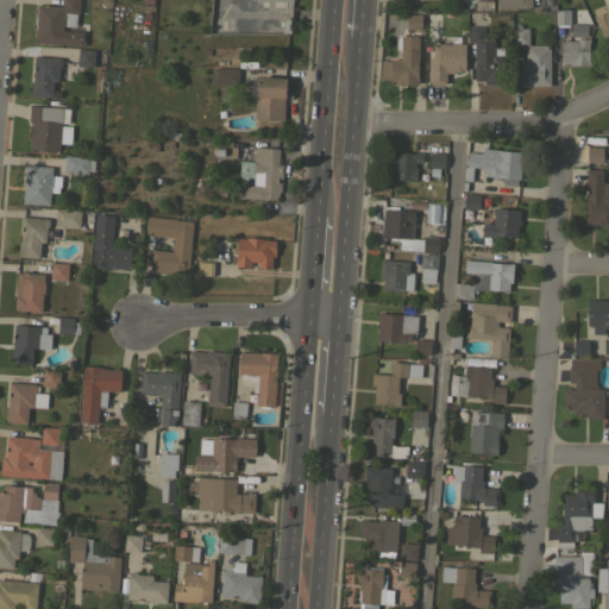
[(35,42),(37,4),(62,6),(62,0),(79,0),(79,13),(76,13),(75,26),(63,25),(62,30),(83,31),(83,45),(62,44),(35,42)]
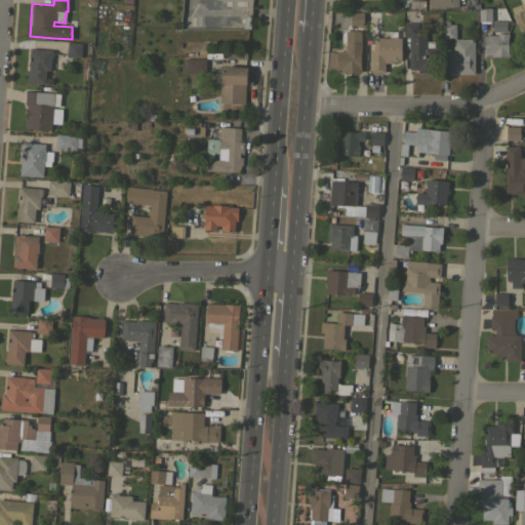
[(455,7),(455,0),(425,0),(426,8),(455,7)]
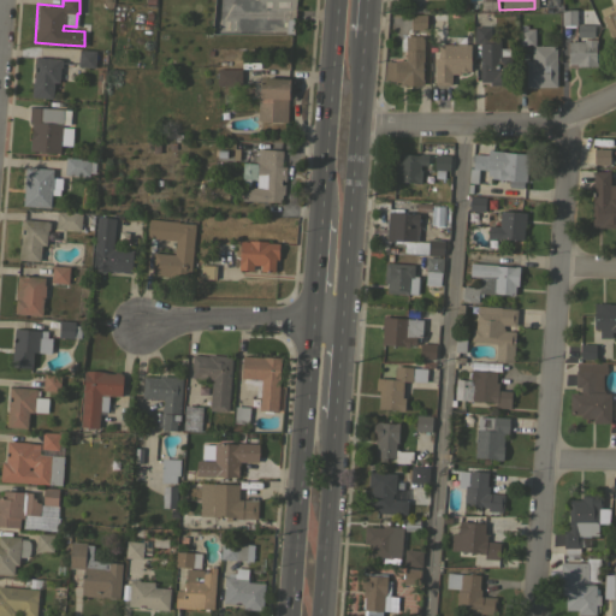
[(561,9),(576,9),(576,24),(561,24),(561,9)]
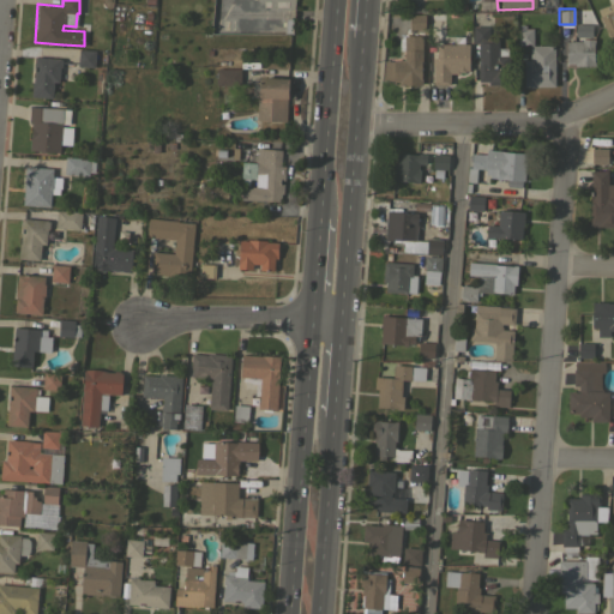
[(613,8),(613,46),(606,29),(605,29),(600,16),(613,8)]
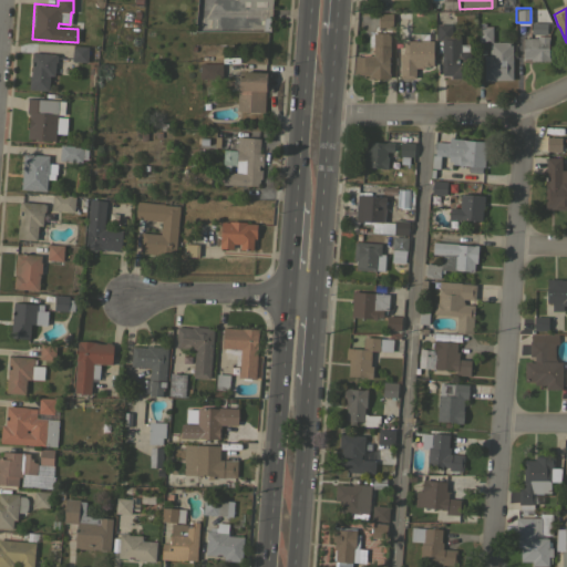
[(392,13),(392,27),(378,27),(378,13),(392,13)]
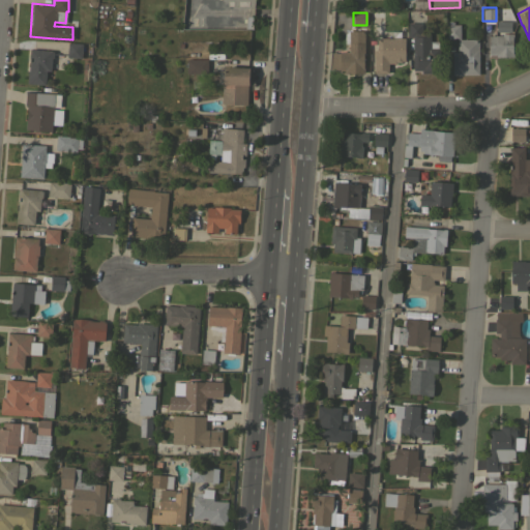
[(203,15),(192,15),(192,27),(203,27),(203,15)]
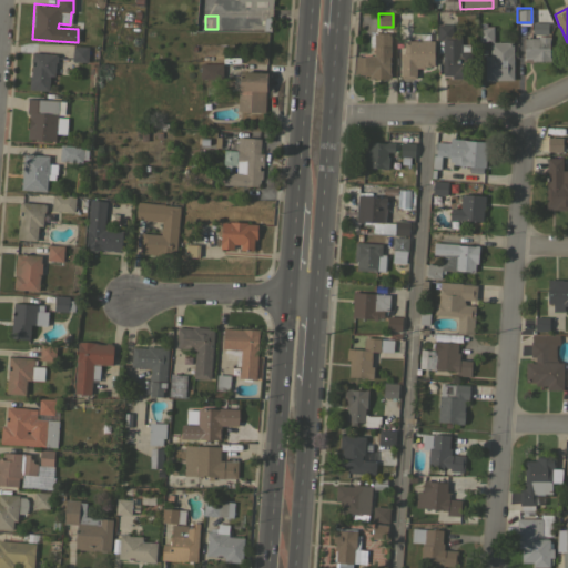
[(548,22),(547,34),(531,33),(531,21),(548,22)]
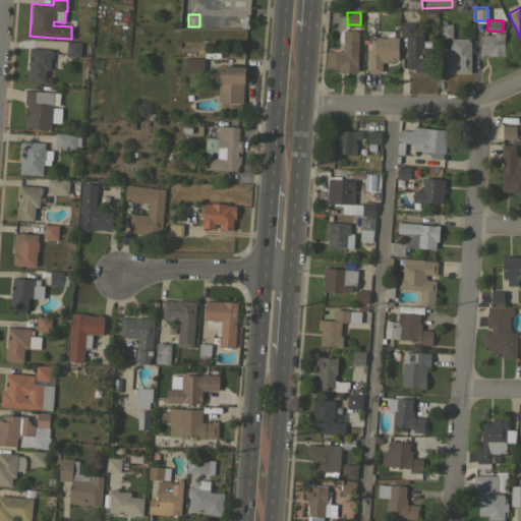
[(406,37),(402,37),(401,22),(414,22),(414,32),(422,32),(422,41),(431,41),(431,71),(414,71),(414,68),(406,69),(406,37)]
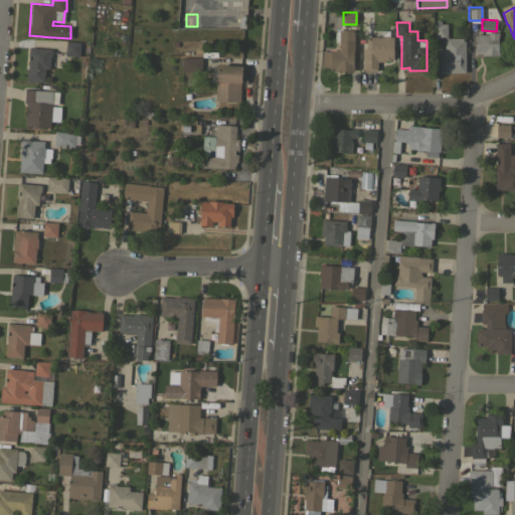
[(434,23),(447,23),(447,38),(465,37),(465,72),(440,72),(439,50),(445,50),(445,37),(434,37),(434,23)]
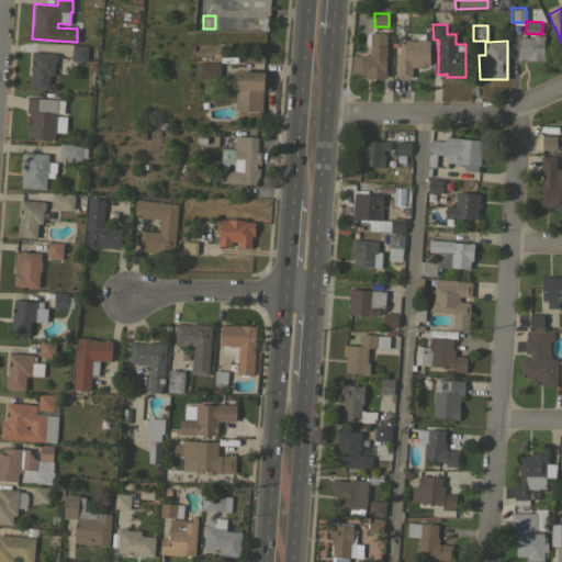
[(369,55),(369,32),(386,32),(386,56),(385,56),(385,71),(386,71),(386,78),(364,78),(364,75),(360,75),(360,74),(351,74),(351,55),(360,56),(360,54),(369,55)]
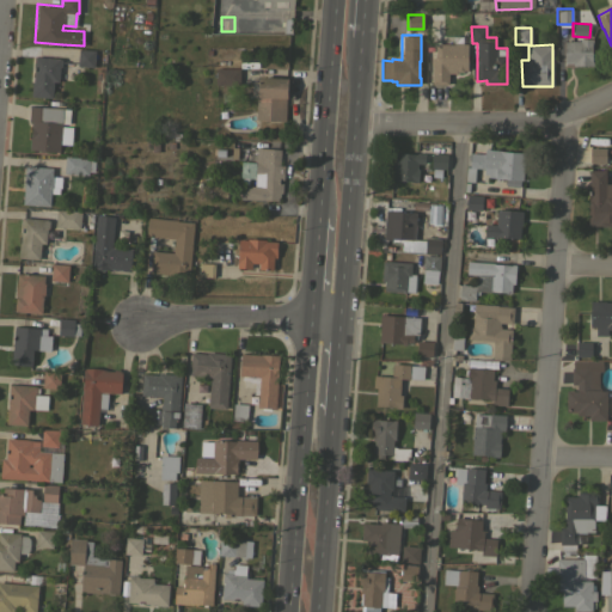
[(432,57),(435,57),(435,43),(452,43),(452,36),(463,36),(463,43),(467,43),(467,69),(465,69),(463,72),(457,72),(457,73),(448,73),(448,84),(432,84),(432,57)]
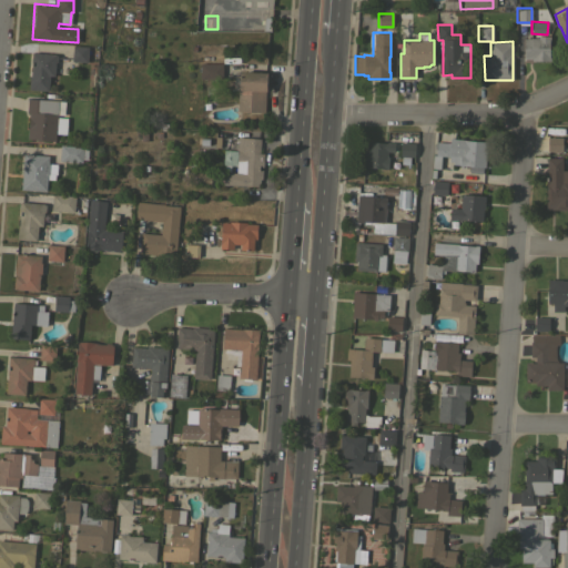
[(538,38),(538,36),(550,36),(550,40),(549,40),(549,56),(550,56),(550,61),(531,60),(531,59),(523,58),(524,38),(538,38)]
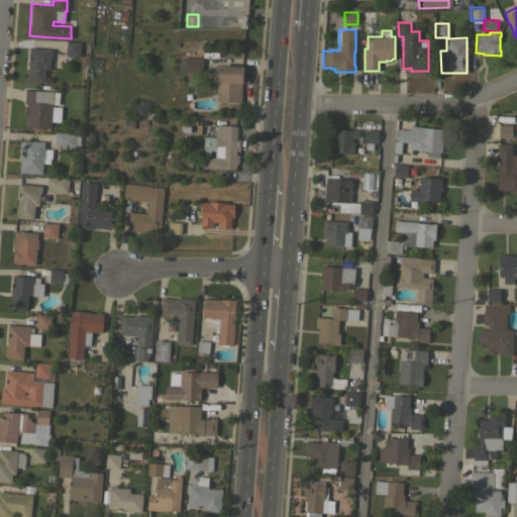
[(67,41),(80,42),(79,57),(65,56),(67,41)]
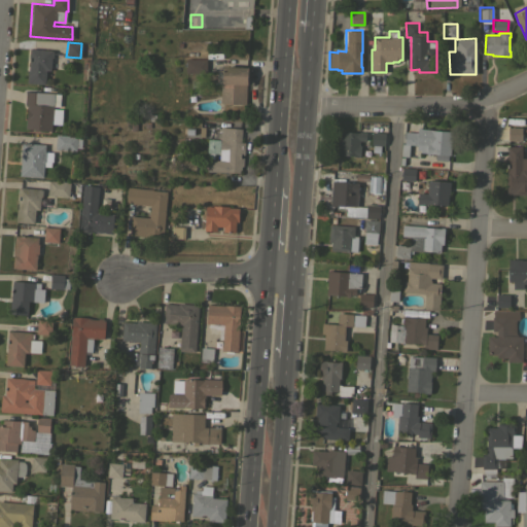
[(28,70),(29,70),(30,48),(53,50),(53,51),(53,57),(51,57),(50,70),(45,70),(44,84),(27,82),(28,82),(27,81),(28,70)]
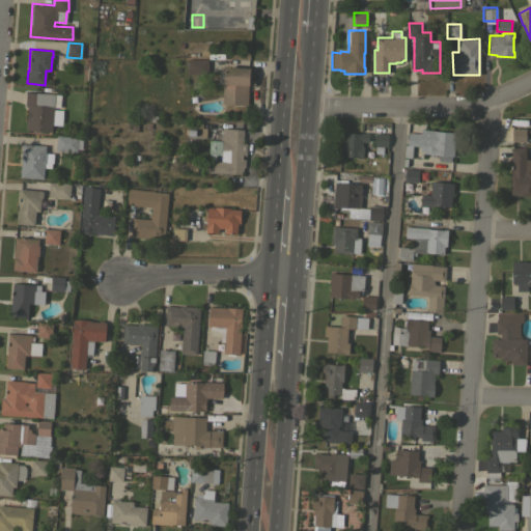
[(207,59),(207,74),(187,74),(187,59),(207,59)]
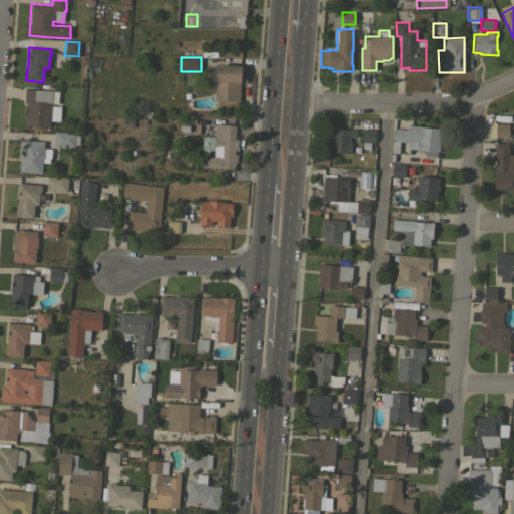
[(215,100),(215,80),(211,80),(211,79),(208,79),(208,76),(211,76),(211,67),(217,67),(217,64),(241,65),(241,68),(243,69),(243,78),(241,78),(241,82),(240,82),(239,101),(215,100)]
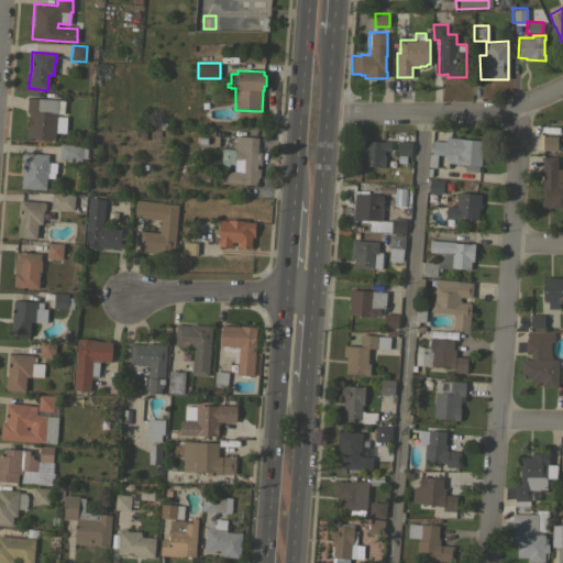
[(28,97),(64,100),(63,113),(56,113),(55,140),(28,138),(29,111),(26,111),(28,97)]
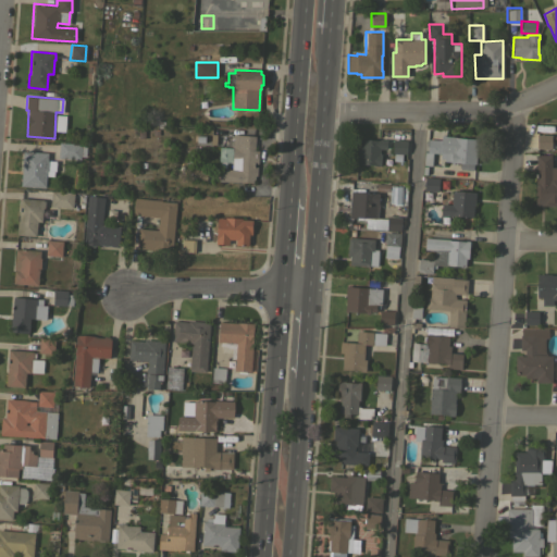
[(551,134),(551,148),(536,148),(536,134),(551,134)]
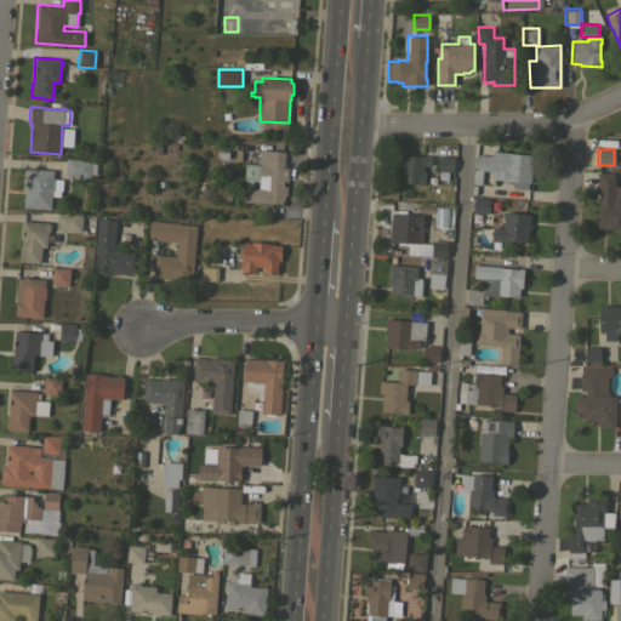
[(284,151),(283,167),(288,167),(288,180),(283,180),(281,203),(244,201),(244,188),(257,188),(258,180),(244,180),(244,164),(248,165),(248,164),(251,163),(258,163),(260,151),(284,151)]
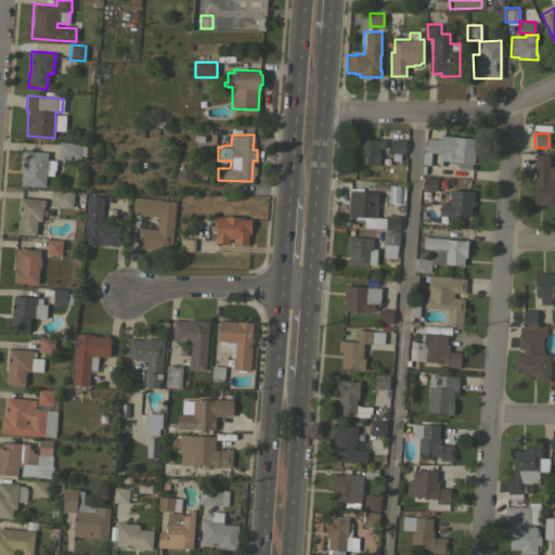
[(429,164),(421,164),(423,151),(425,151),(426,138),(439,139),(439,136),(476,139),(474,164),(453,162),(453,163),(451,162),(451,164),(449,164),(449,162),(449,160),(442,160),(442,158),(439,157),(439,153),(430,152),(429,164)]
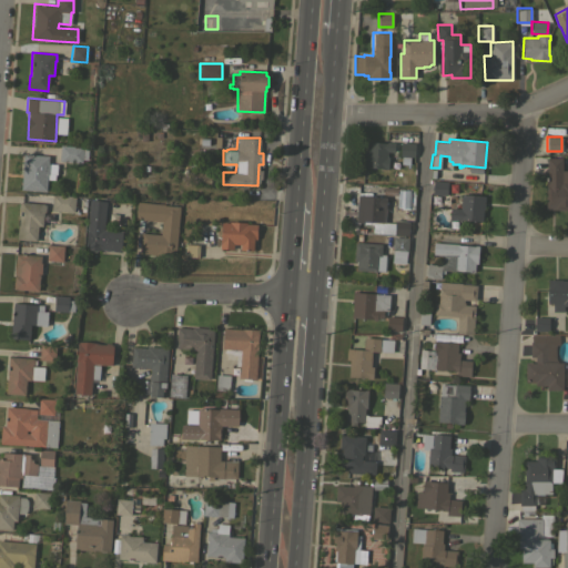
[(386,143),(386,142),(394,142),(394,151),(387,151),(386,156),(388,158),(387,169),(363,166),(364,149),(366,149),(367,141),(386,143)]
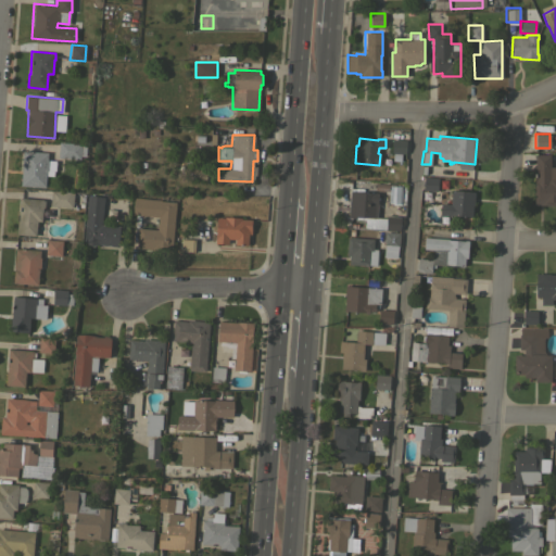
[(406,140),(405,153),(391,152),(392,139),(406,140)]
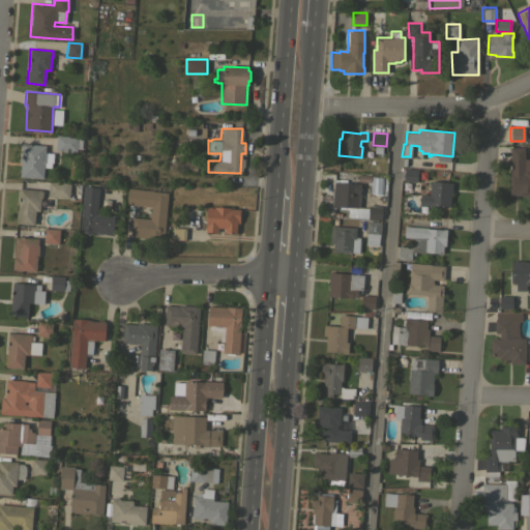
[(77,137),(76,151),(55,150),(56,135),(77,137)]
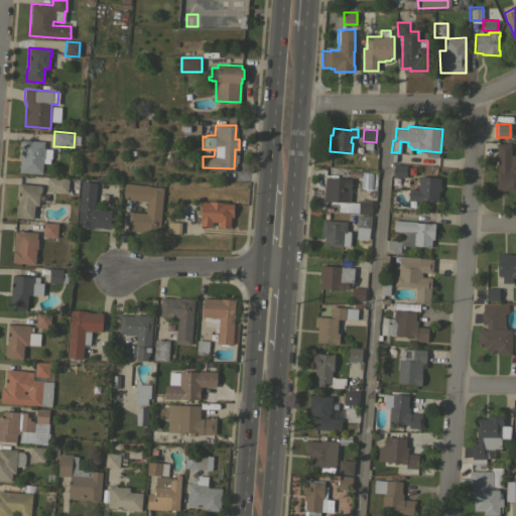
[(21,139),(44,141),(43,148),(51,149),(50,158),(49,158),(49,163),(42,162),(41,173),(18,171),(21,139)]
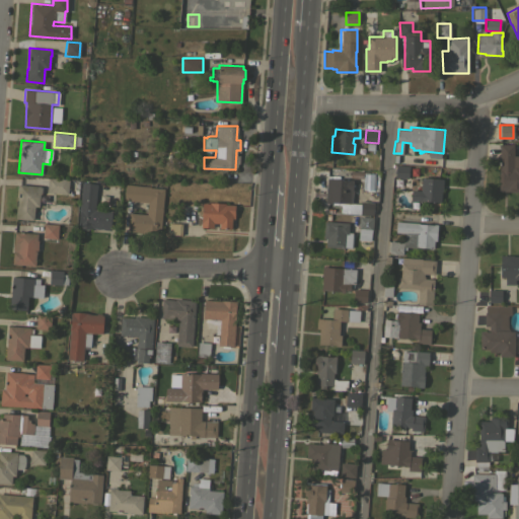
[(499,161),(496,161),(496,155),(500,155),(500,144),(513,144),(513,146),(518,146),(518,154),(513,154),(513,155),(518,155),(518,192),(499,192),(499,161)]
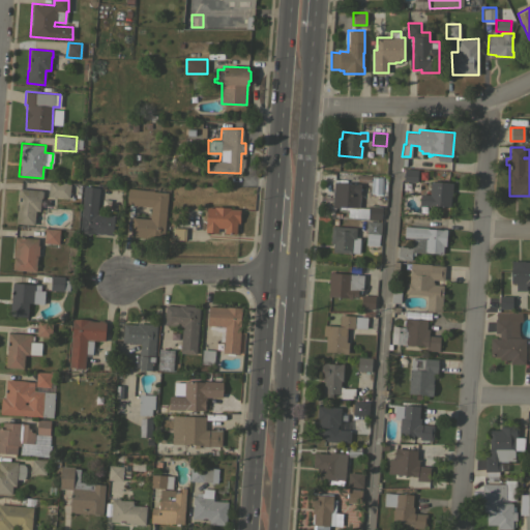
[(183,158),(196,158),(196,171),(190,170),(190,174),(188,174),(188,171),(185,171),(185,169),(183,169),(183,158)]
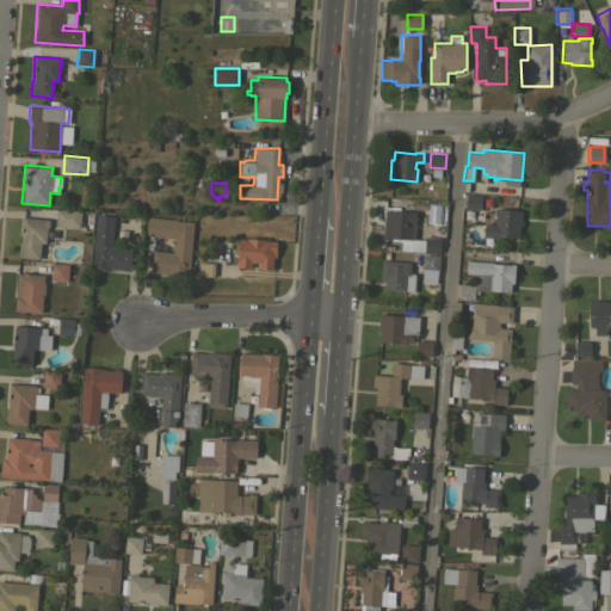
[(481,195),(480,210),(464,209),(466,193),(481,195)]
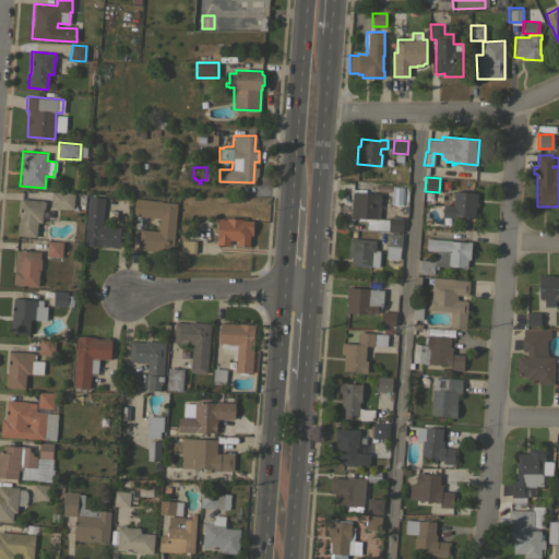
[(380,191),(366,190),(367,182),(380,183),(380,191)]
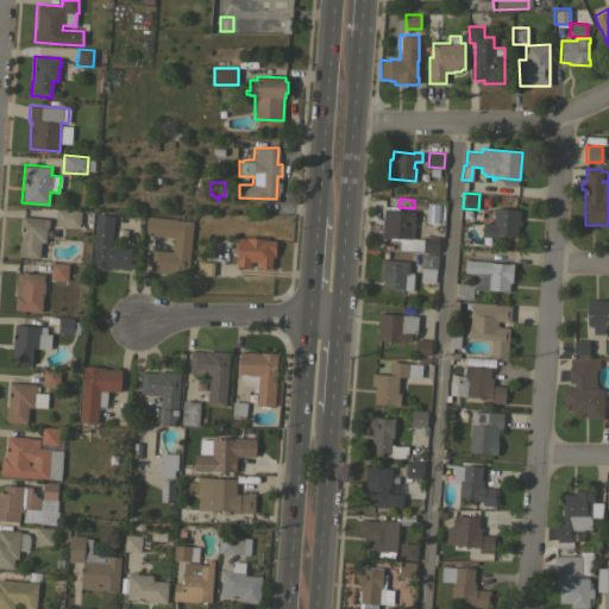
[(427,202),(441,203),(440,224),(429,224),(429,223),(426,221),(427,202)]
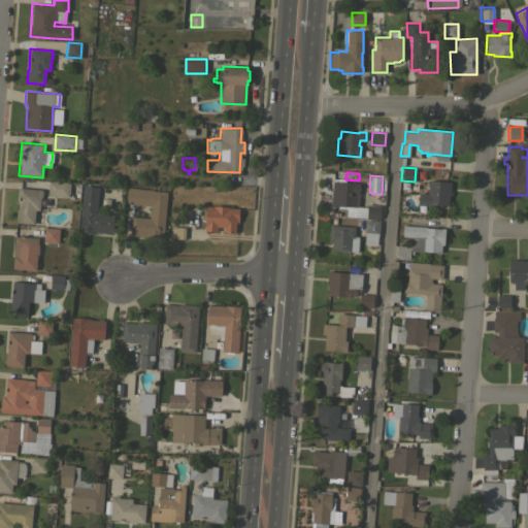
[(332,191),(333,191),(334,182),(337,182),(337,178),(345,179),(344,183),(347,183),(347,180),(349,182),(349,183),(352,183),(352,182),(354,182),(354,183),(359,183),(359,187),(360,187),(360,189),(358,189),(358,192),(359,192),(358,206),(361,207),(361,205),(367,206),(367,204),(381,205),(380,219),(366,218),(366,217),(347,215),(345,217),(332,216),(333,211),(337,212),(337,210),(344,210),(345,208),(337,208),(337,207),(333,206),(333,205),(332,205),(332,202),(331,202),(332,191)]
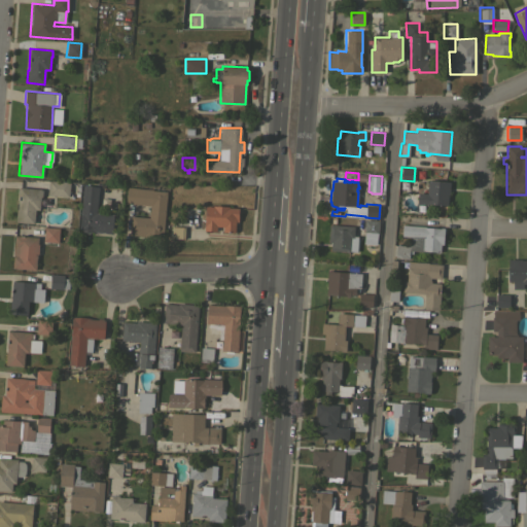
[(70,181),(69,196),(47,195),(48,180),(70,181)]
